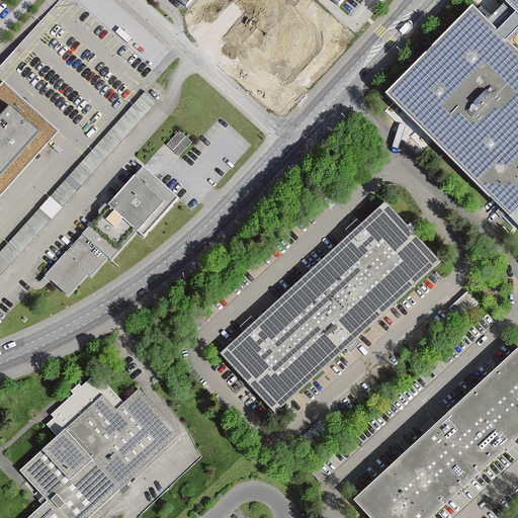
[(174,0),(186,11),(196,0),(174,0)]
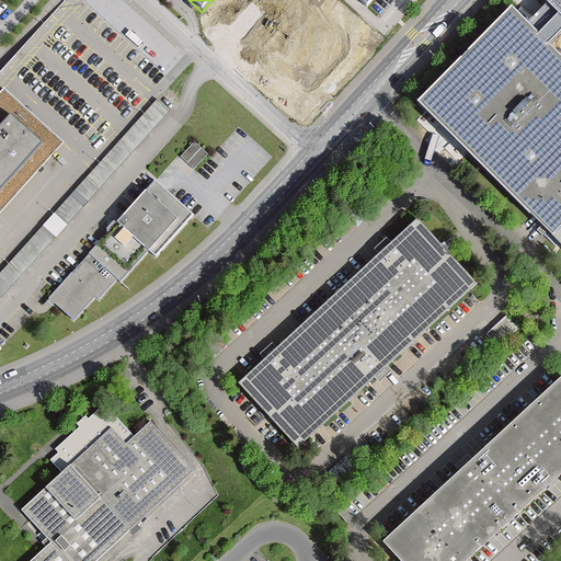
[(560,0),(548,0),(560,13),(560,0)]
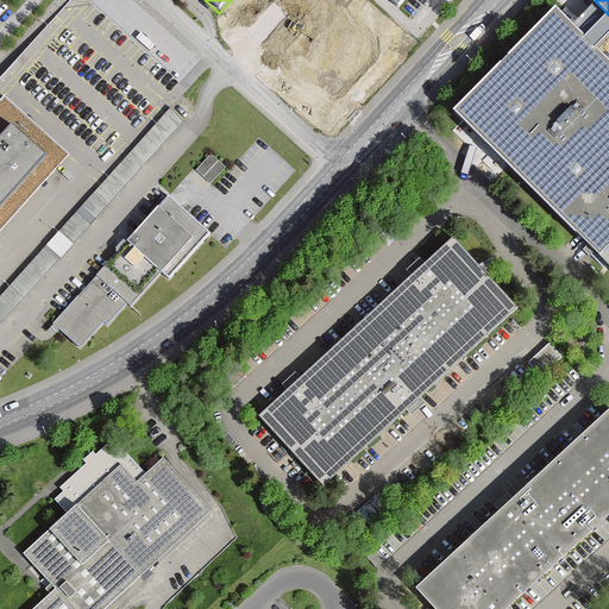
[(608,64),(554,11),(453,113),(608,267),(608,64)]
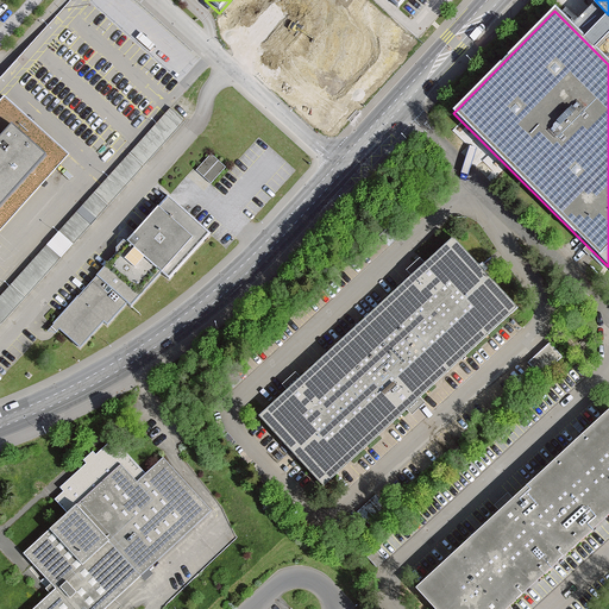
[(0,230),(69,154),(5,95),(0,100),(0,230)]
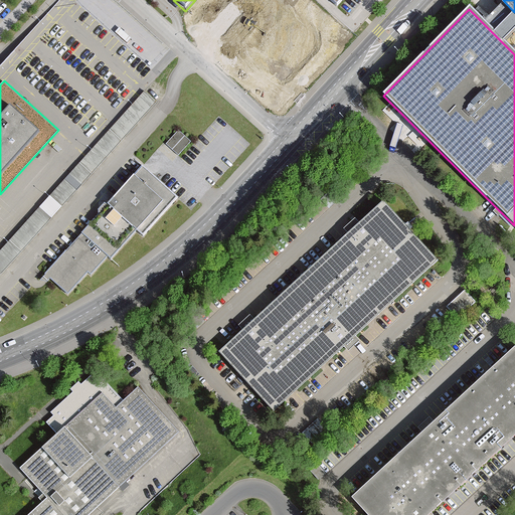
[(144,91),(49,195),(61,205),(156,102),(144,91)]
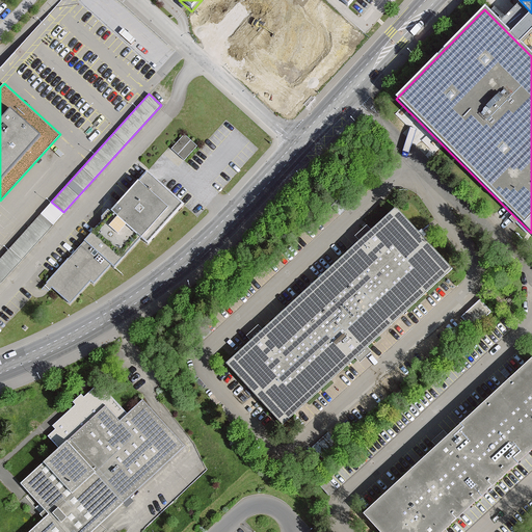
[(184,134),(171,148),(185,160),(197,147),(184,134)]
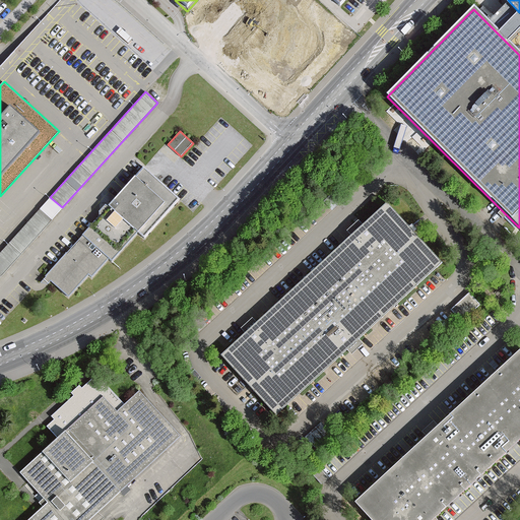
[(142,167),(45,279),(67,299),(88,274),(92,278),(110,258),(112,260),(138,229),(145,235),(178,198),(142,167)]
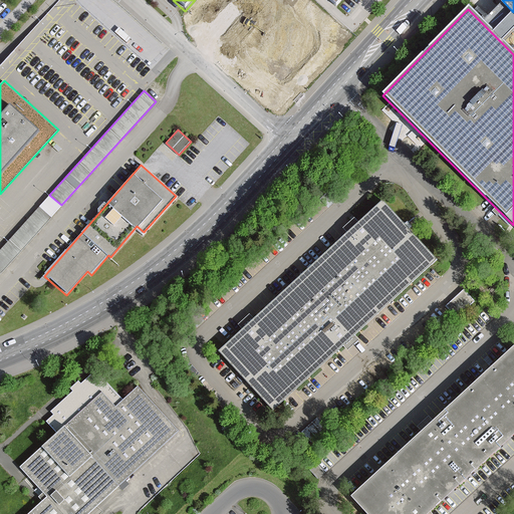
[(437,261),(381,202),(358,223),(354,218),(342,229),(347,234),(253,320),(248,315),(236,326),(241,331),(217,352),(271,412),(437,261)]
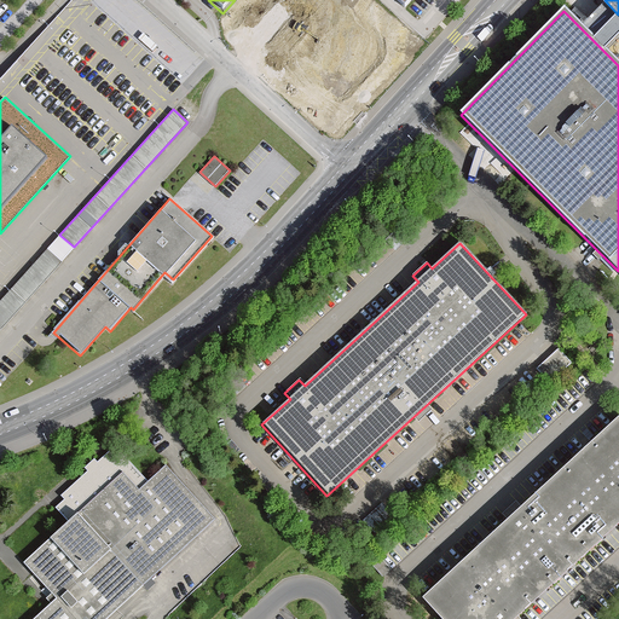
[(45,248),(0,299),(0,329),(61,261),(45,248)]
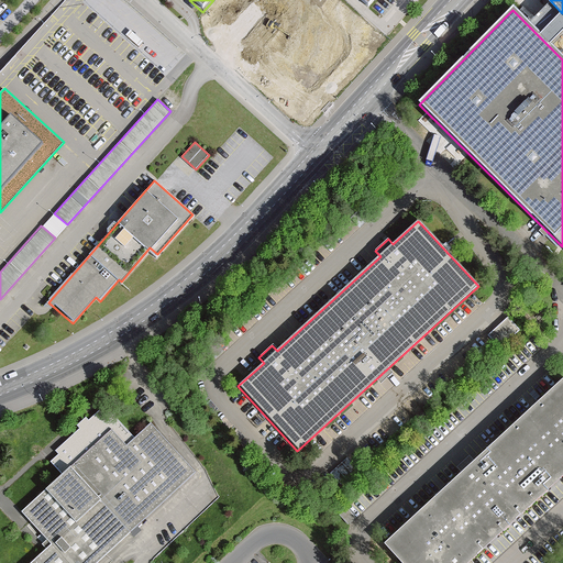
[(496,329),(488,335),(500,348),(518,330),(506,318),(496,329)]
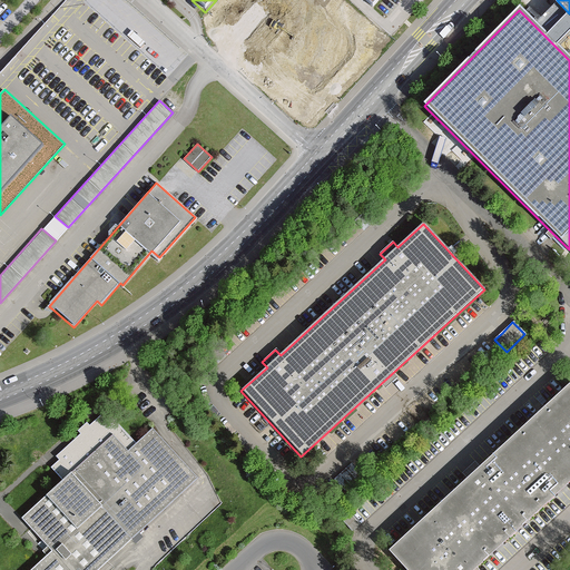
[(469,569),(569,479),(569,384),(387,551),(403,569),(469,569)]
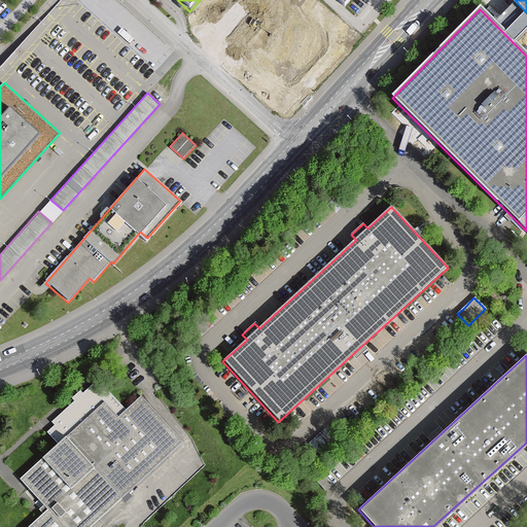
[(48,508),(28,526),(89,526),(182,442),(139,395),(125,409),(97,379),(53,420),(67,435),(21,479),(48,508)]
